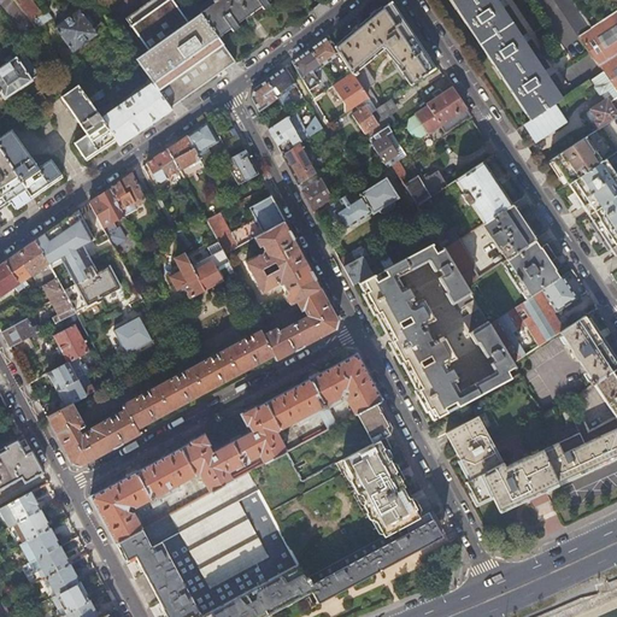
[(16,0),(36,28),(51,17),(45,9),(40,12),(30,0),(16,0)]
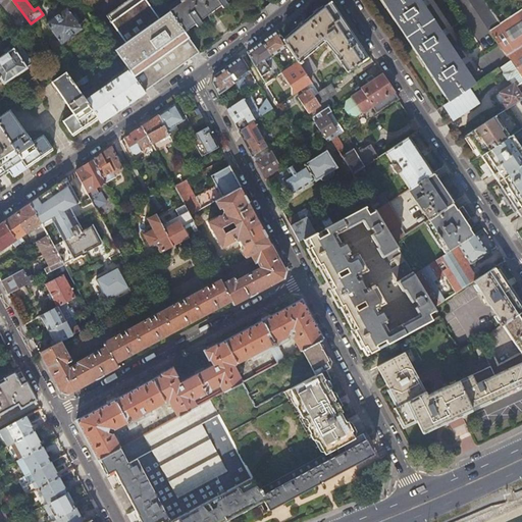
[(123,43),(114,50),(128,70),(142,90),(198,50),(184,31),(169,10),(157,18),(143,0),(126,0),(105,15),(123,43)]
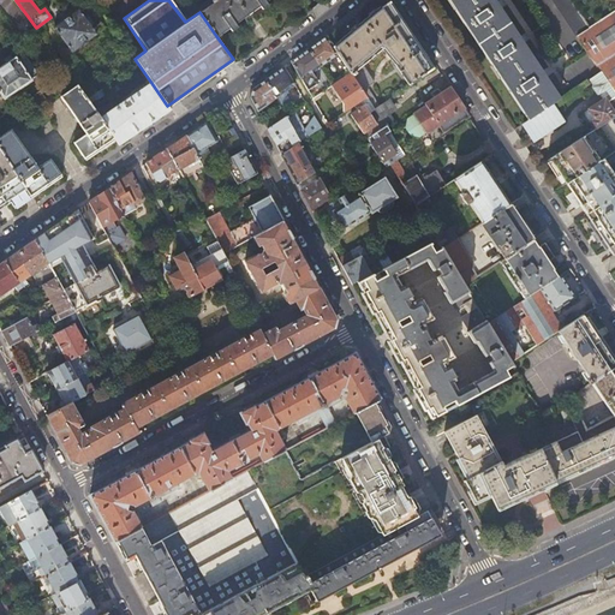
[(264,1),(266,0),(210,0),(212,1),(198,11),(199,12),(216,36),(230,27),(232,30),(238,25),(236,22),(244,16),(246,19),(254,13),(251,11),(258,6),(261,9),(267,5),(264,1)]
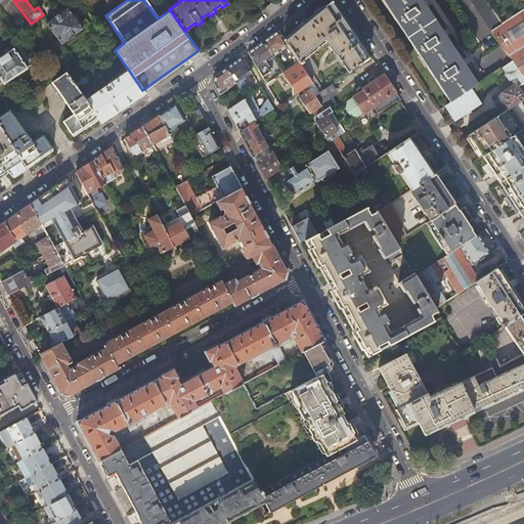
[(471,88),(478,84),(422,0),(382,0),(450,102),(471,88)]
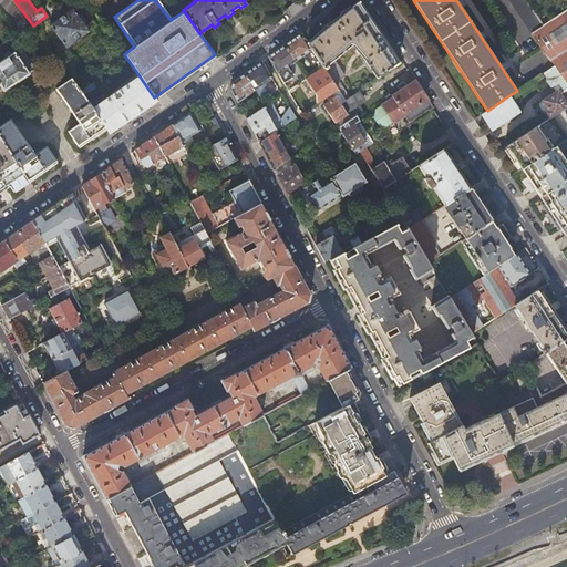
[(508,0),(531,33),(532,32),(544,24),(526,0),(508,0)]
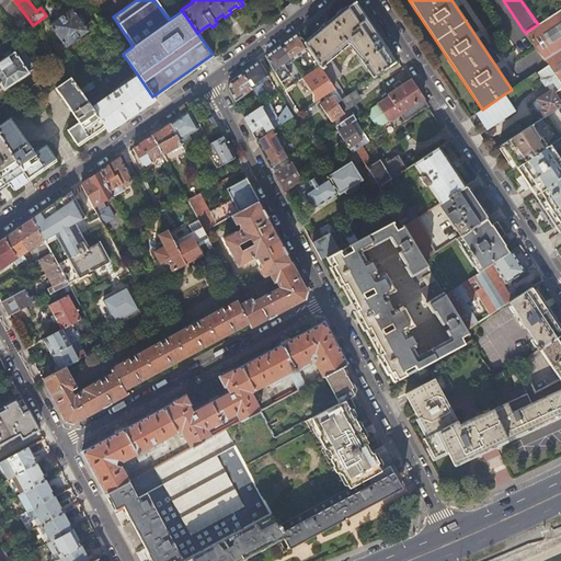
[(309,48),(320,66),(324,72),(332,83),(333,87),(344,80),(331,59),(350,44),(361,57),(374,77),(396,63),(356,2),(347,7),(346,6),(305,42),(309,48)]
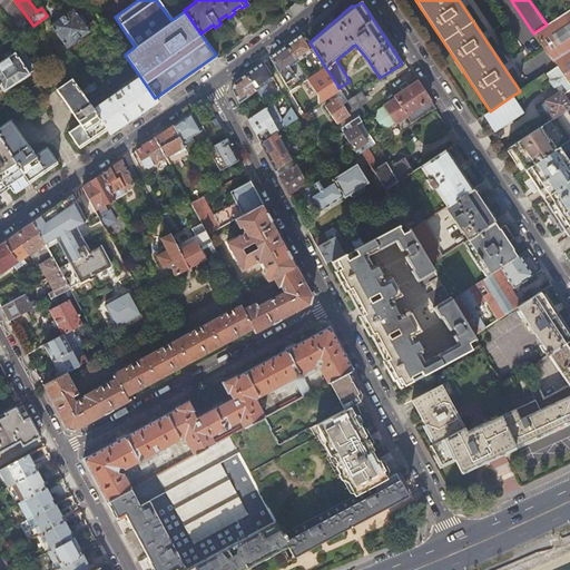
[(75,41),(89,30),(72,8),(50,25),(67,48),(75,41)]
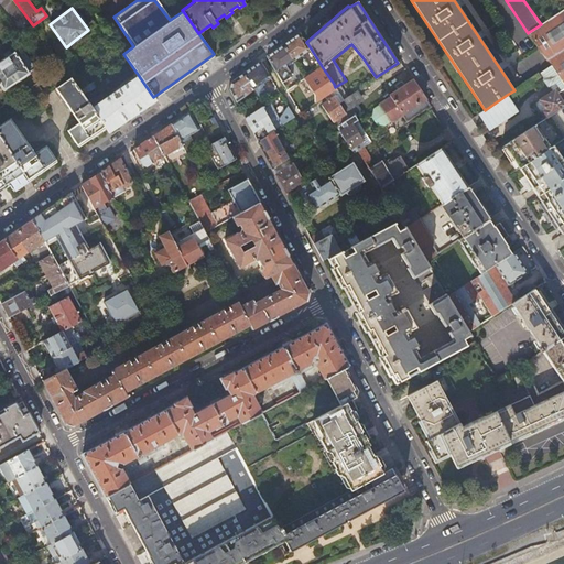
[(554,71),(563,85),(563,8),(541,24),(529,32),(551,65),(554,71)]
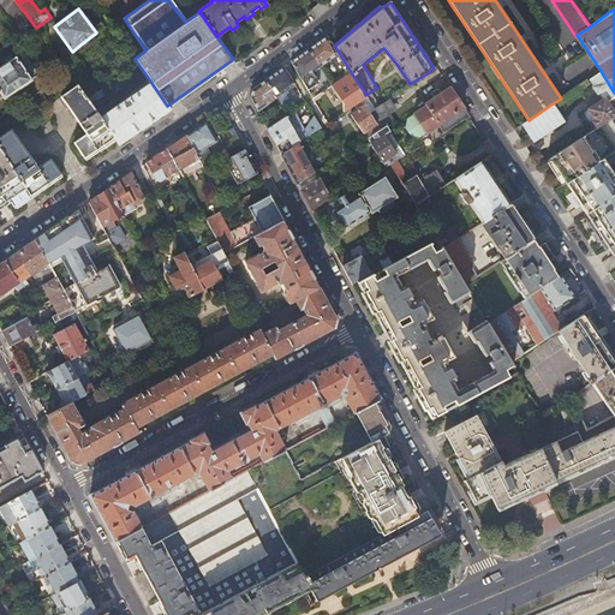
[(99,31),(96,33),(81,45),(72,52),(69,53),(71,57),(101,35),(99,31)]
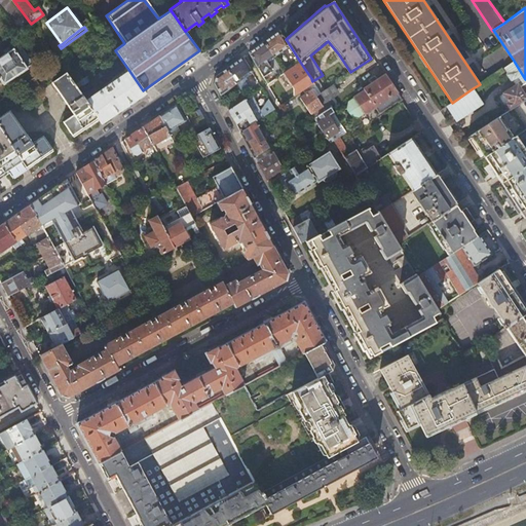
[(249,53),(267,84),(284,73),(274,58),(290,45),(286,39),(279,31),(249,53)]
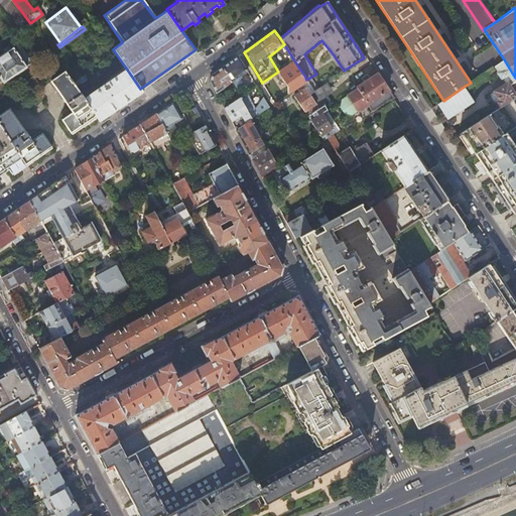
[(13,46),(0,54),(0,76),(4,82),(27,66),(26,65),(31,60),(19,42),(14,46),(13,46)]
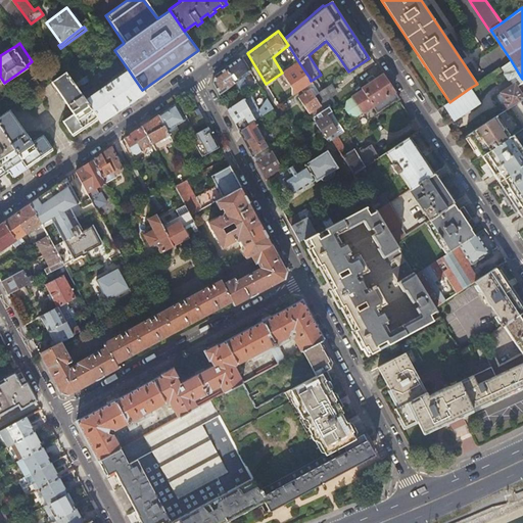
[(251,72),(242,56),(227,67),(235,83),(251,72)]
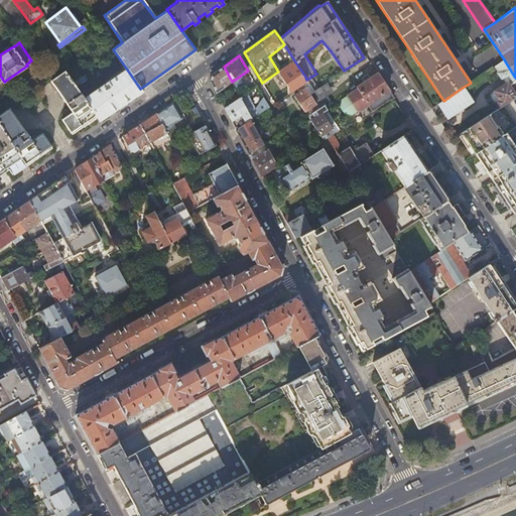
[(515,96),(515,78),(507,65),(504,59),(494,67),(497,71),(496,73),(500,78),(503,79),(505,83),(491,92),(489,95),(494,102),(496,101),(499,107),(515,96)]
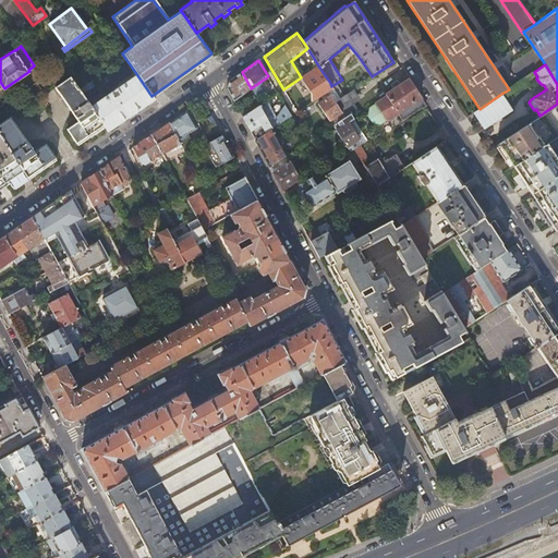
[(301,77),(316,99),(334,88),(331,86),(330,83),(325,86),(318,75),(323,72),(318,65),(301,77)]
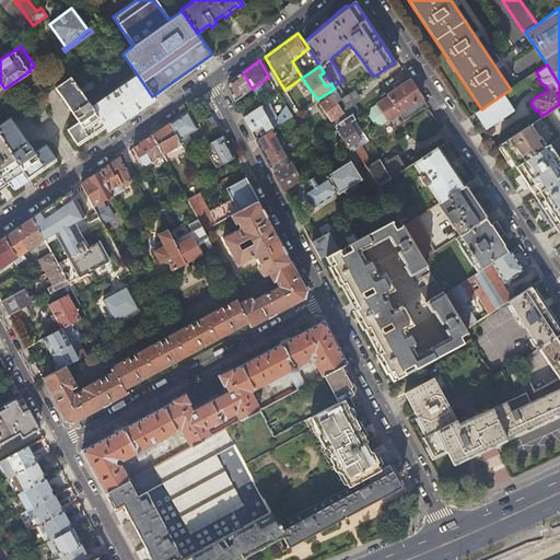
[(252,89),(243,72),(230,81),(228,89),(235,101),(252,90),(252,89)]
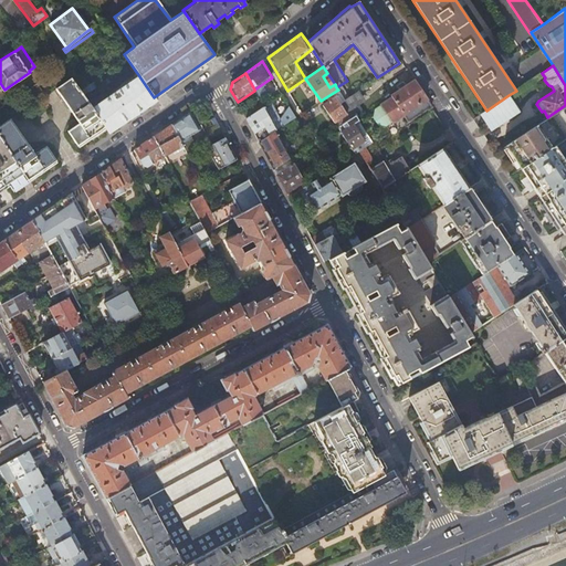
[(93,108),(106,127),(111,133),(157,101),(154,97),(139,76),(93,108)]
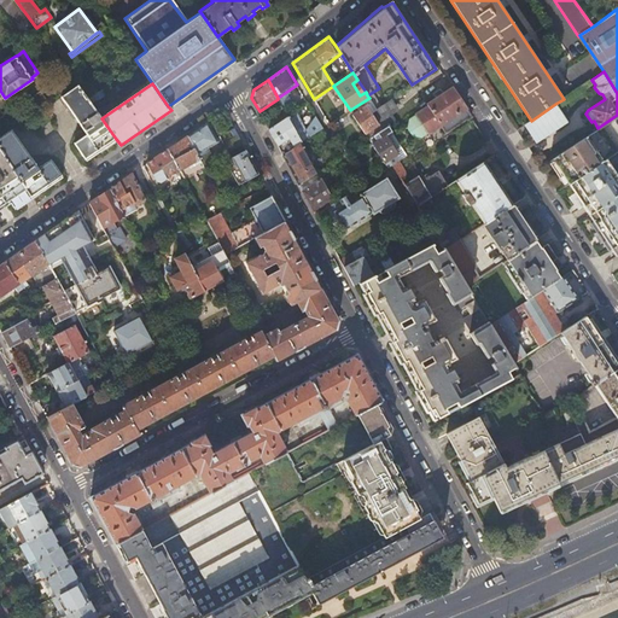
[(82,93),(77,85),(60,95),(87,134),(75,143),(87,159),(116,139),(101,118),(91,105),(87,99),(82,93)]
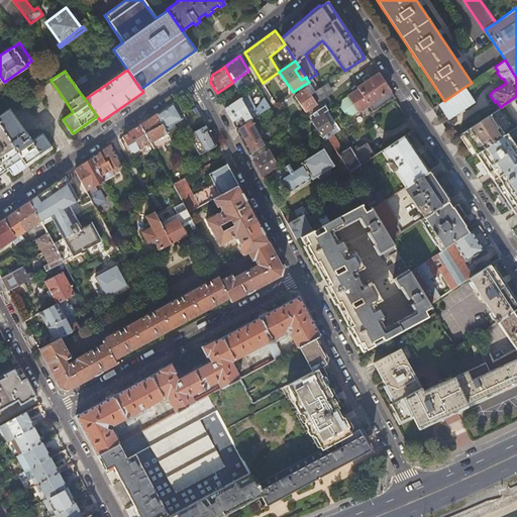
[(77,72),(69,78),(73,83),(81,77),(77,72)]
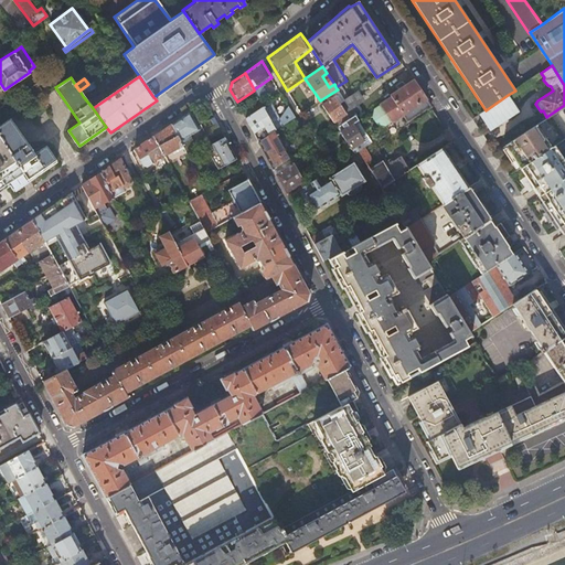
[(430,106),(414,81),(392,96),(393,97),(375,109),(373,117),(377,124),(386,126),(404,115),(408,121),(430,106)]
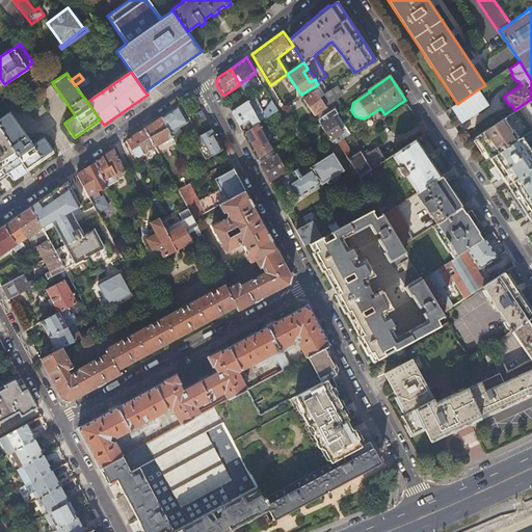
[(83,79),(75,85),(78,90),(86,84),(83,79)]
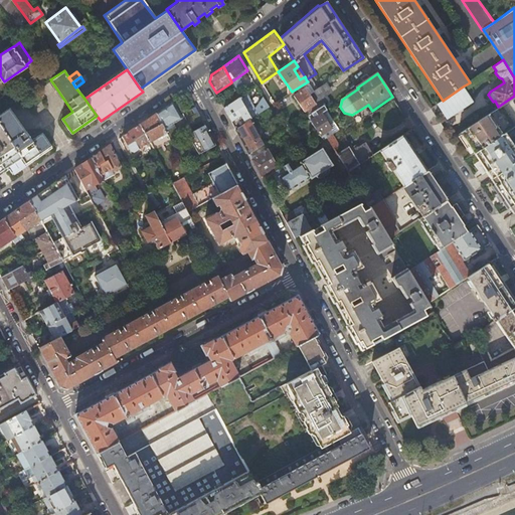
[(314,92),(319,88),(316,82),(311,87),(314,92)]
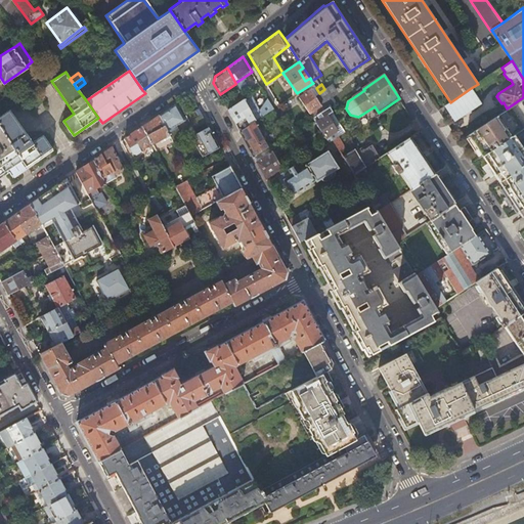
[(450,102),(446,104),(456,119),(479,103),(473,94),(474,94),(471,88),(450,102)]
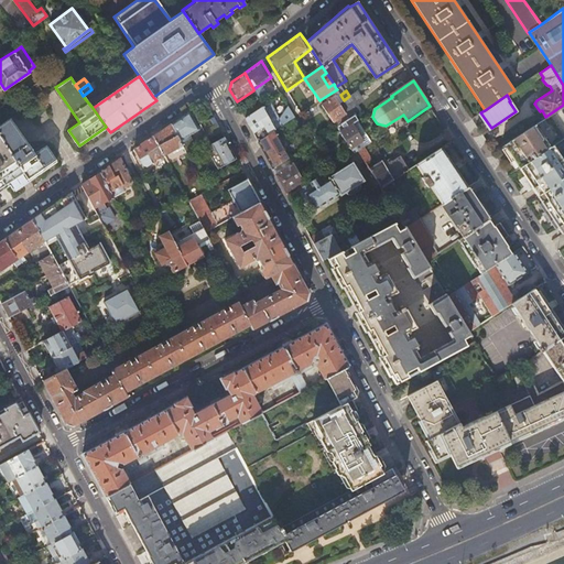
[(261,109),(263,107),(257,96),(240,108),(240,109),(246,119),(261,109)]
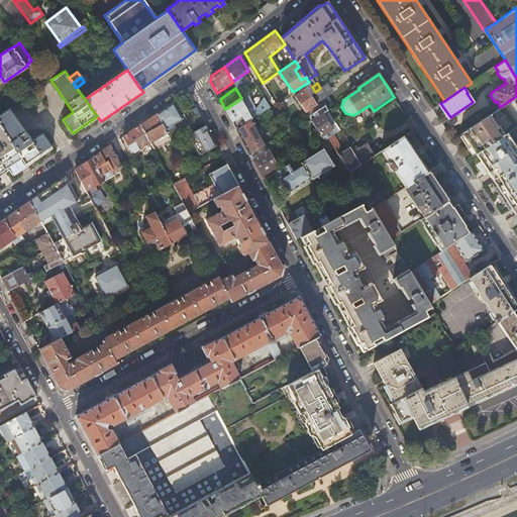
[(324,106),(322,102),(316,106),(306,90),(295,97),(306,113),(307,112),(309,116),(324,106)]
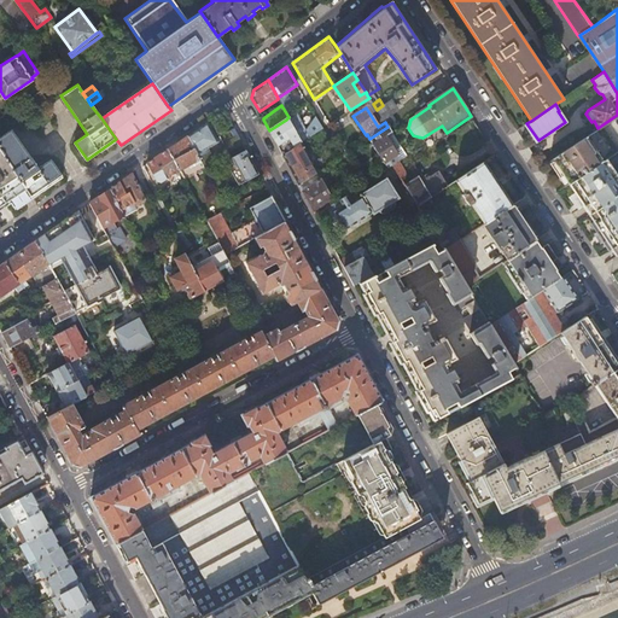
[(286,120),(269,130),(283,155),(302,141),(303,141),(310,136),(322,128),(316,117),(307,130),(296,112),(289,117),(286,120)]
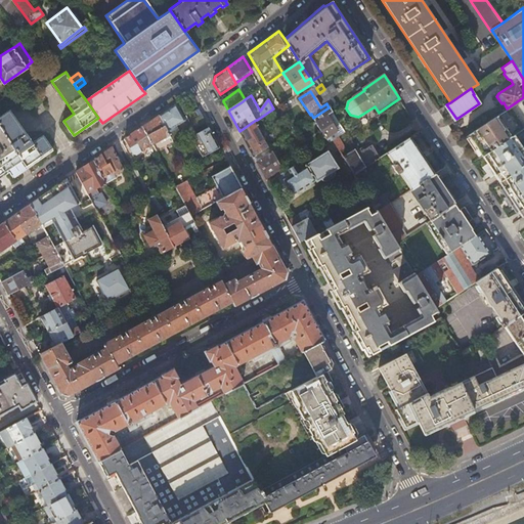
[(159,116),(167,131),(185,121),(176,103),(159,116)]
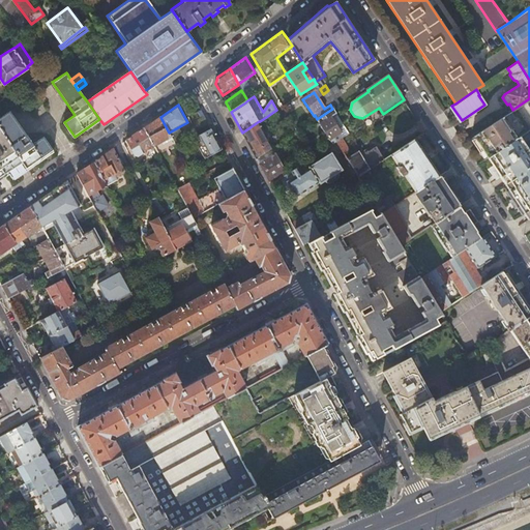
[(332,109),(317,119),(320,123),(319,124),(330,141),(333,144),(336,142),(337,142),(342,139),(349,134),(332,109)]
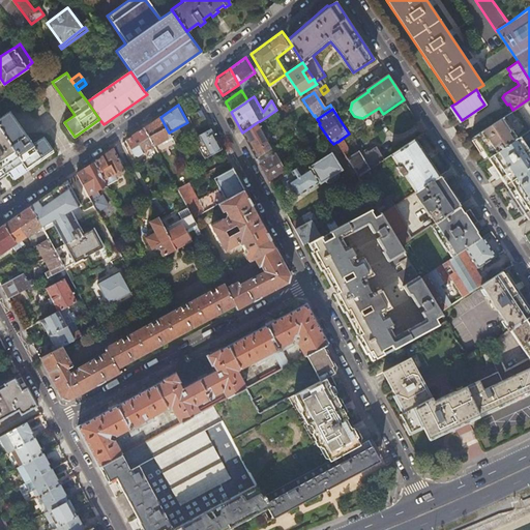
[(9,110),(0,116),(0,126),(28,169),(54,151),(43,136),(33,143),(9,110)]
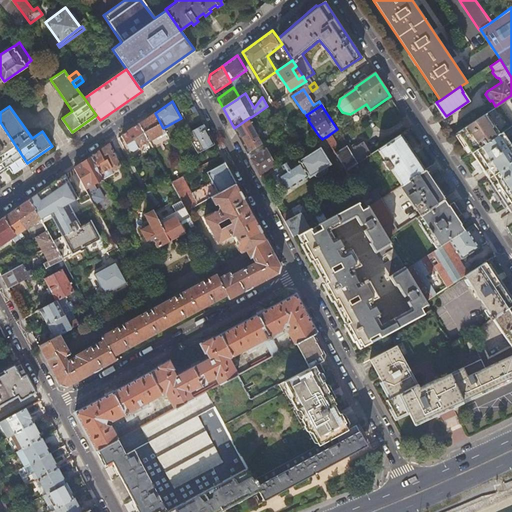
[(149,140),(165,132),(155,113),(140,123),(149,140)]
